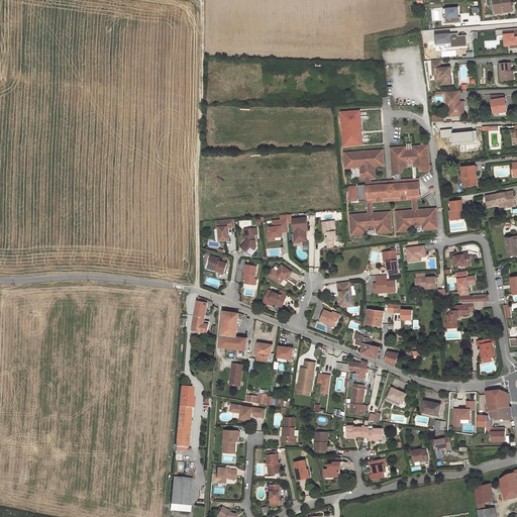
[(513,11),(511,0),(494,0),(495,9),(504,8),(504,12),(513,11)]
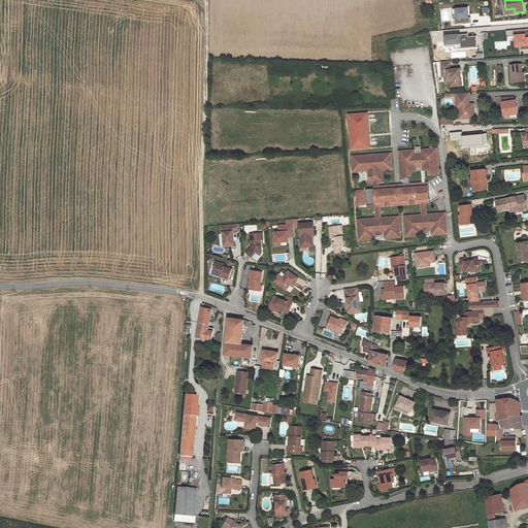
[(527,28),(513,30),(514,35),(515,35),(516,46),(520,46),(520,50),(527,48),(527,28)]
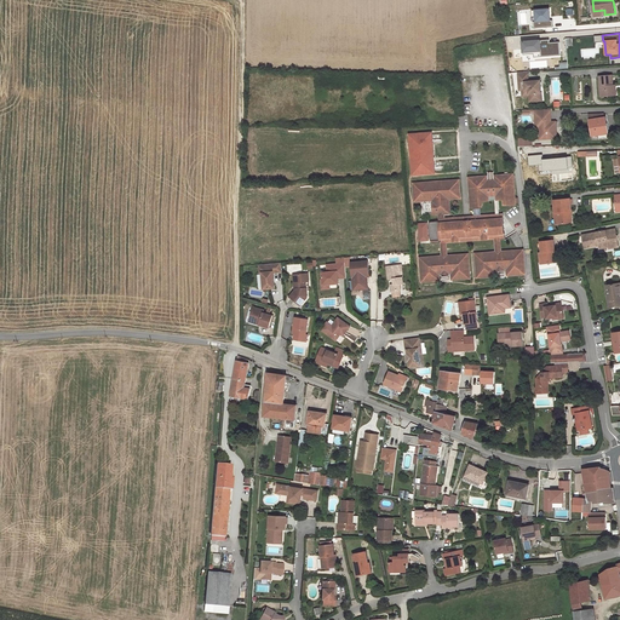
[(550,42),(550,40),(540,40),(540,44),(537,44),(537,40),(523,41),(523,55),(534,55),(534,58),(561,56),(560,42),(550,42)]
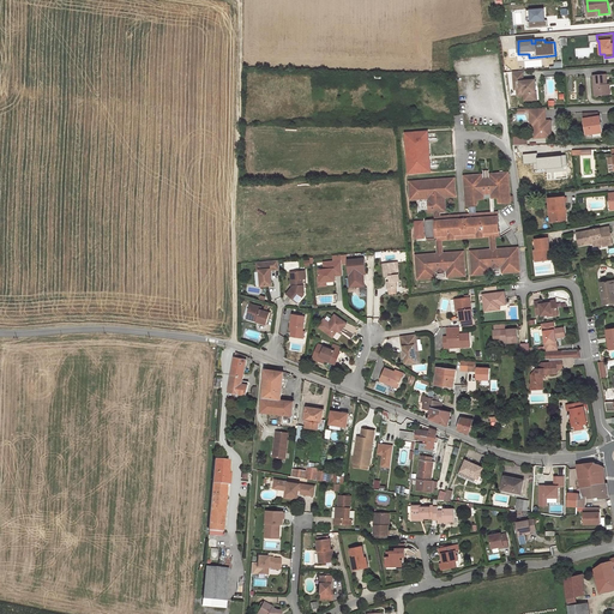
[(523,80),(523,79),(522,71),(512,71),(513,76),(515,89),(517,89),(517,95),(524,95),(524,101),(531,100),(531,91),(534,91),(533,86),(535,86),(535,78),(529,78),(529,80),(523,80)]
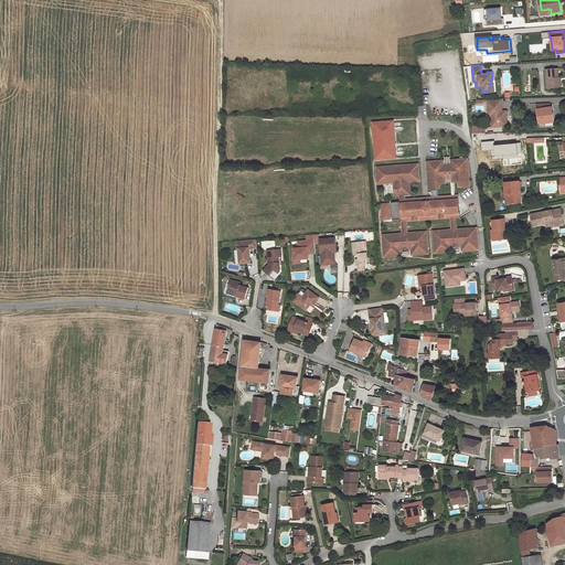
[(558,77),(557,68),(546,70),(547,88),(560,87),(558,77)]
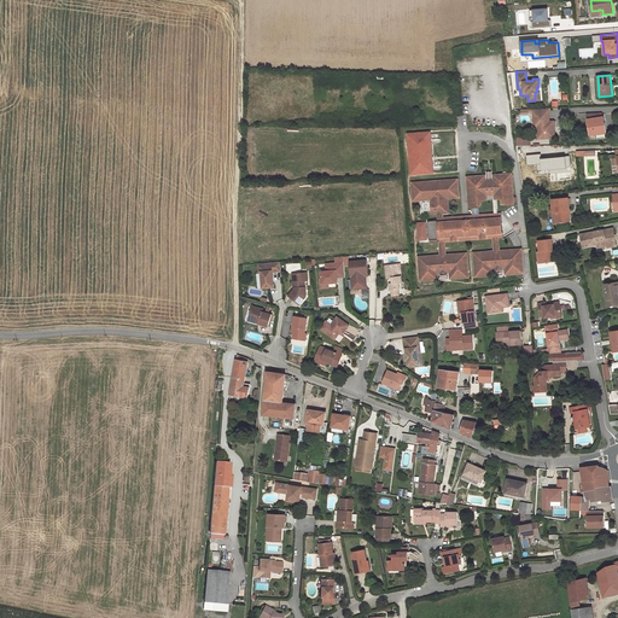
[(554,135),(554,121),(549,121),(547,122),(547,118),(549,118),(548,109),(532,109),(532,111),(534,121),(537,121),(537,127),(537,139),(552,138),(554,135)]
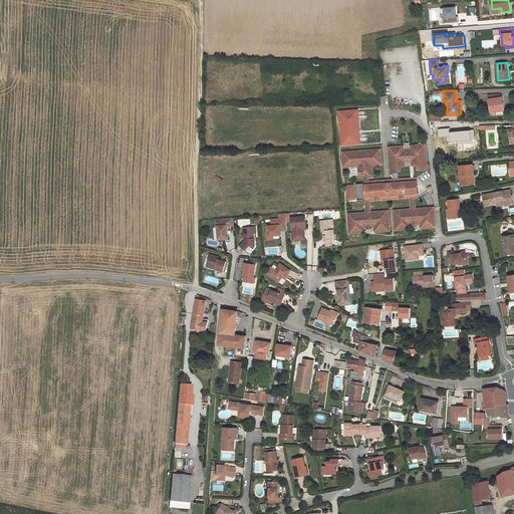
[(504,111),(502,97),(501,97),(500,93),(488,94),(491,112),(496,111),(496,114),(501,114),(501,112),(504,111)]
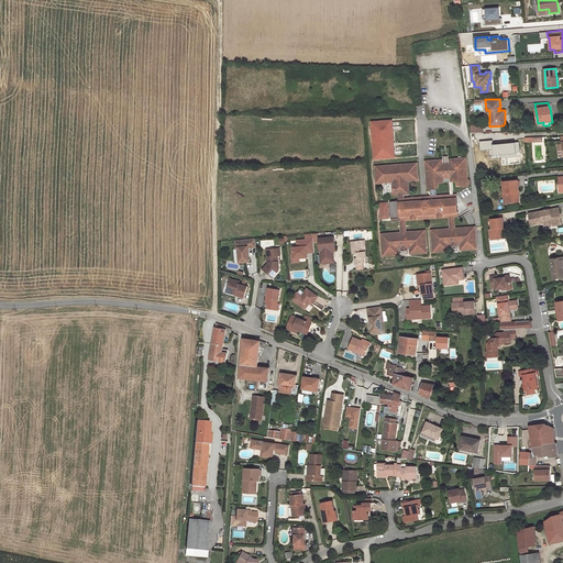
[(395,157),(392,121),(372,122),(375,158),(395,157)]
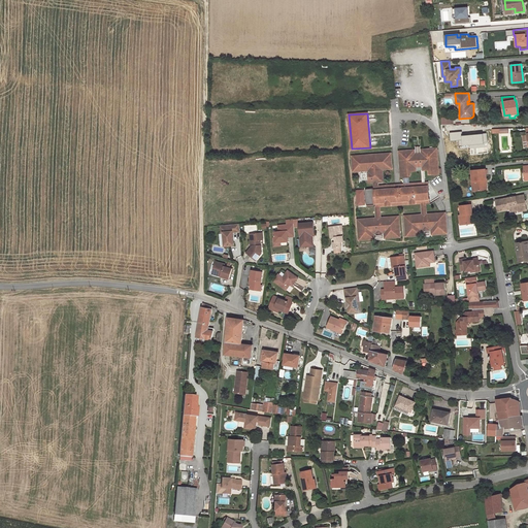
[(460,140),(464,131),(460,126),(453,126),(454,130),(454,137),(460,140)]
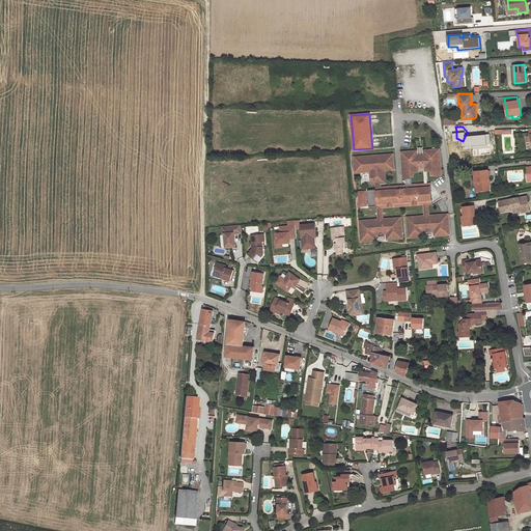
[(480,149),(483,143),(486,142),(488,144),(491,141),(485,138),(482,139),(477,136),(476,138),(472,136),(473,135),(467,132),(463,141),(470,144),(467,152),(467,154),(471,156),(473,156),(474,151),(475,151),(477,147),(480,149)]
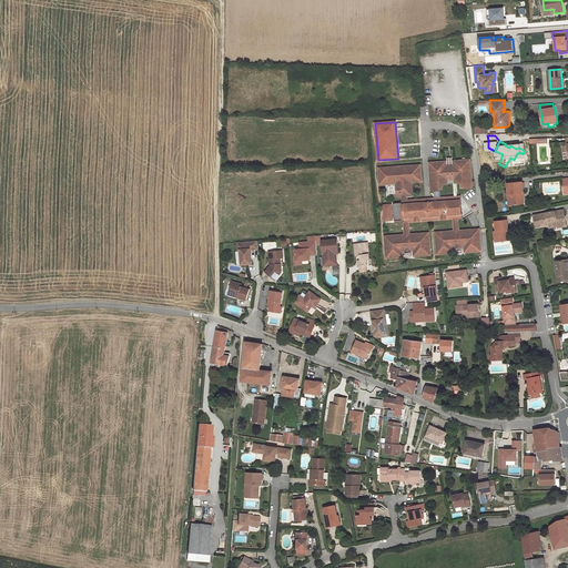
[(445,162),(429,163),(432,190),(440,189),(440,184),(453,183),(456,183),(462,182),(462,188),(472,186),(472,182),(469,160),(465,161),(463,161),(454,161),(454,166),(446,168),(445,162)]
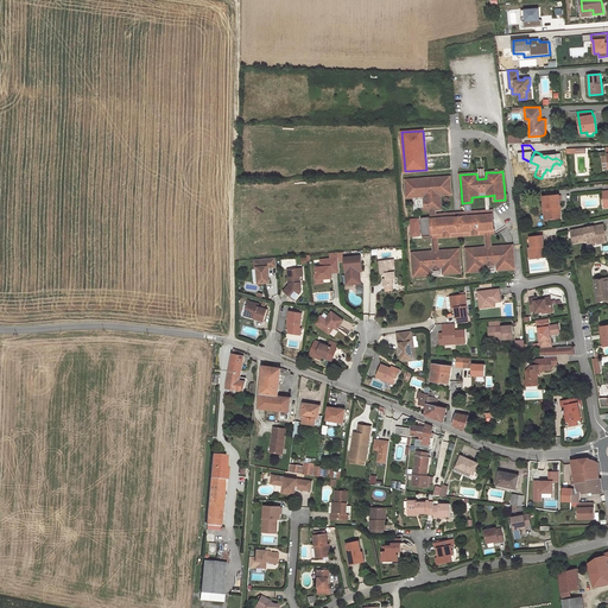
[(449,177),(406,181),(405,184),(405,189),(406,194),(407,197),(424,196),(425,210),(431,209),(435,209),(441,209),(439,195),(450,194),(451,190),(451,187),(450,182),(449,177)]
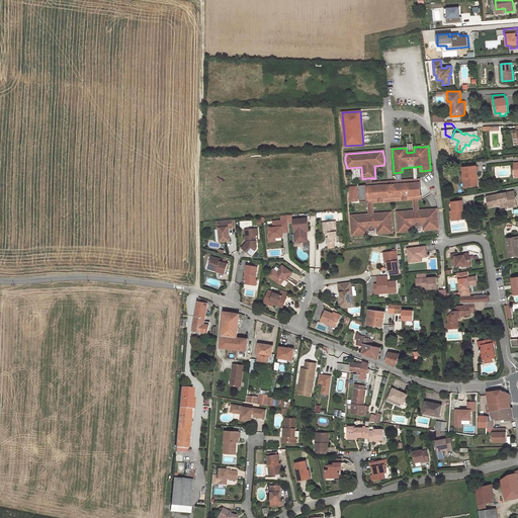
[(478,176),(477,166),(472,166),(465,167),(462,167),(463,177),(463,181),(466,181),(466,187),(478,186),(477,179),(477,176),(478,176)]
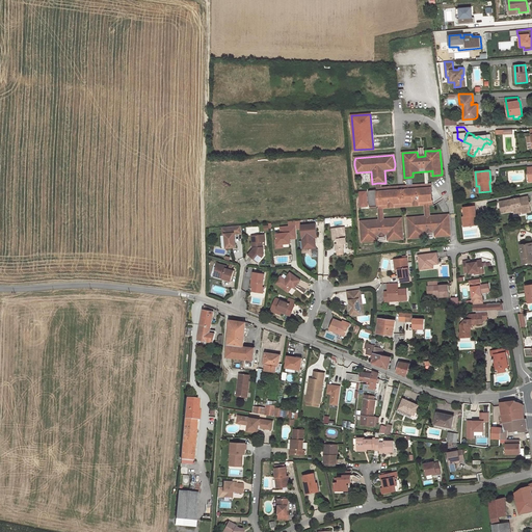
[(377,190),(369,190),(368,193),(368,195),(368,200),(369,205),(370,207),(370,208),(378,208),(382,207),(425,204),(428,204),(429,204),(428,185),(425,185),(380,188),(377,188),(377,190)]
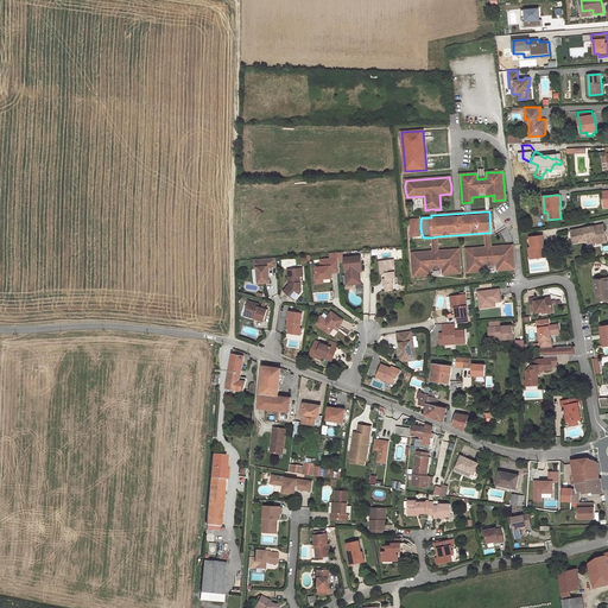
[(606,236),(603,225),(591,227),(588,227),(571,230),(574,244),(588,240),(588,244),(597,241),(596,239),(606,236)]
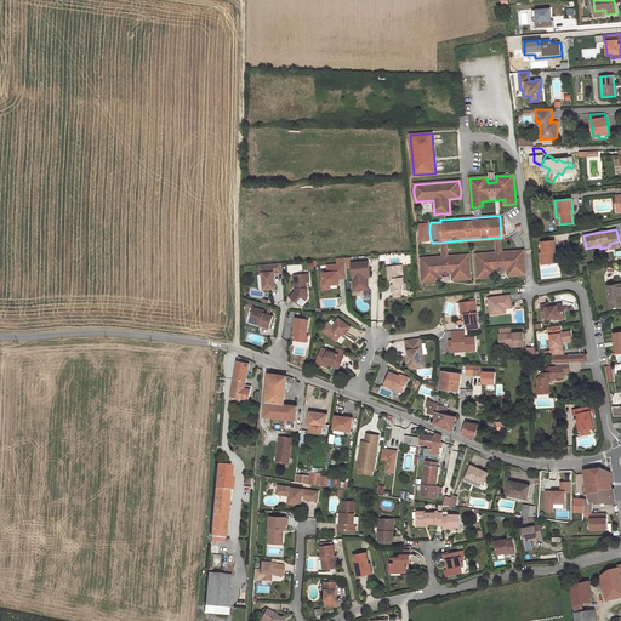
[(556,251),(554,240),(541,243),(541,248),(542,252),(540,254),(541,265),(554,263),(553,252),(556,251)]
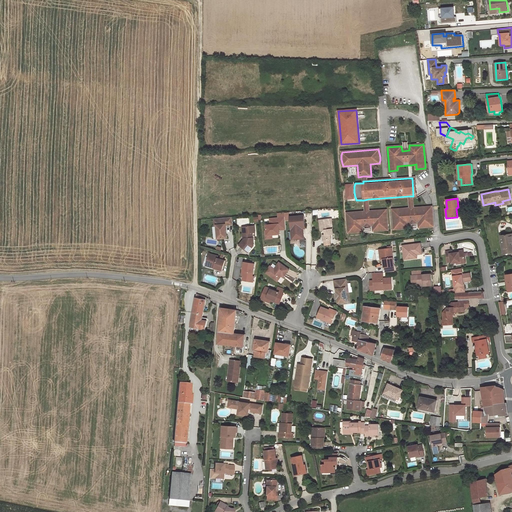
[(410,208),(392,209),(394,229),(408,228),(408,223),(418,222),(419,227),(433,226),(432,207),(413,208),(410,208)]
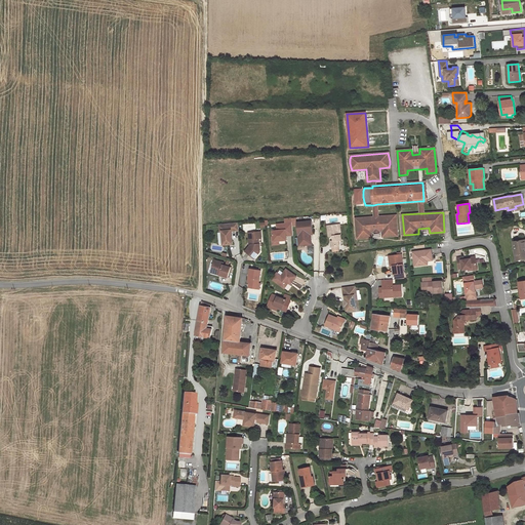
[(397,235),(396,215),(378,216),(374,216),(356,218),(357,238),(371,237),(371,232),(382,232),(382,236),(397,235)]
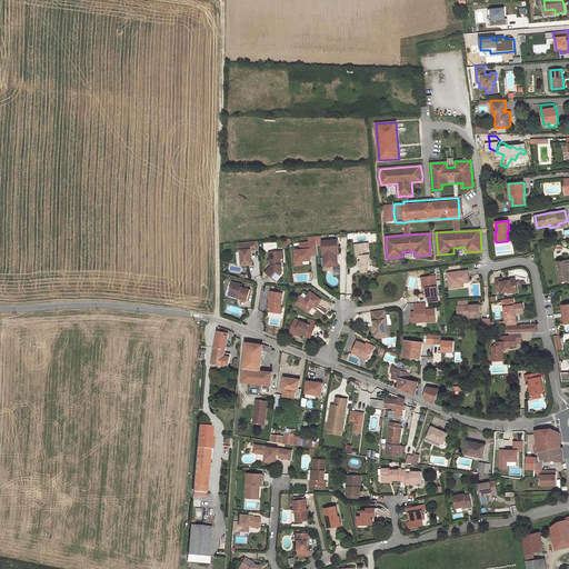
[(310,256),(310,252),(318,251),(317,245),(317,236),(309,237),(309,242),(300,243),(300,250),(296,250),(297,257),(297,261),(302,261),(311,260),(310,256)]
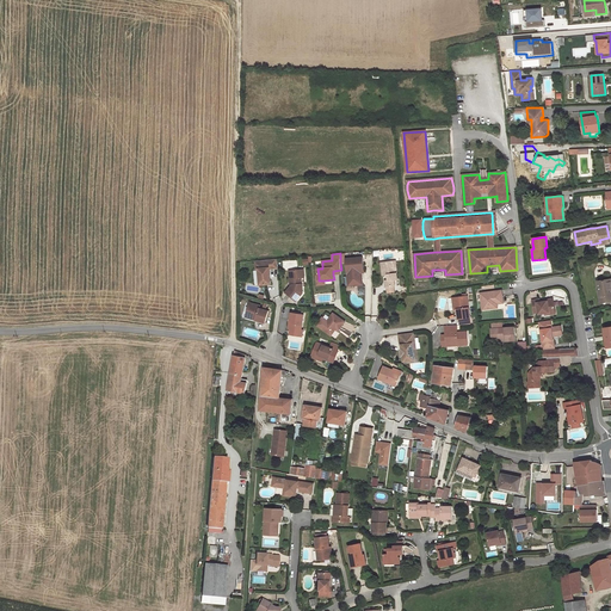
[(364,269),(363,257),(346,259),(347,278),(351,278),(351,283),(358,283),(358,279),(362,279),(362,272),(360,273),(359,269),(364,269)]
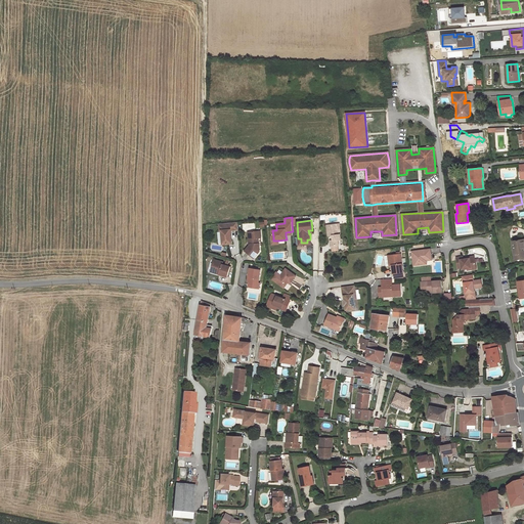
[(238,229),(237,222),(223,223),(223,228),(221,228),(221,231),(223,244),(232,244),(230,230),(238,229)]
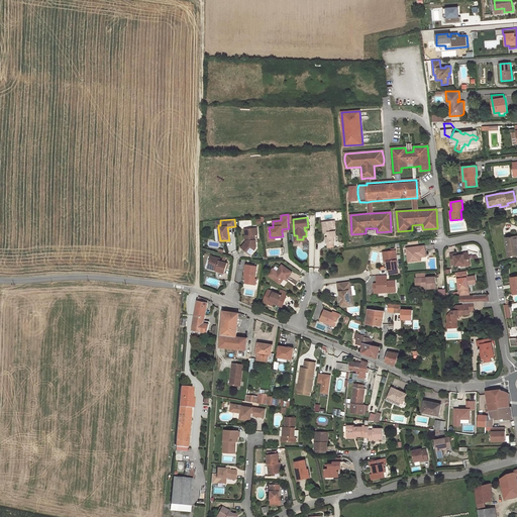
[(336,236),(334,220),(325,222),(325,227),(323,227),(324,232),(328,232),(329,237),(325,237),(326,242),(334,241),(333,236),(336,236)]
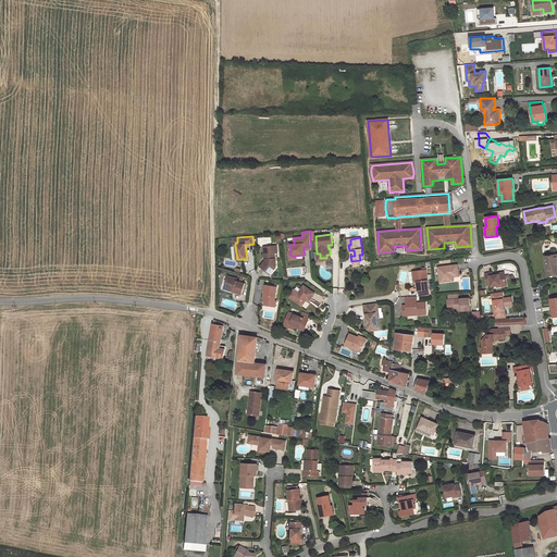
[(275,267),(274,254),(277,252),(276,246),(265,247),(267,254),(265,254),(267,259),(265,261),(261,267),(270,274),(275,267)]
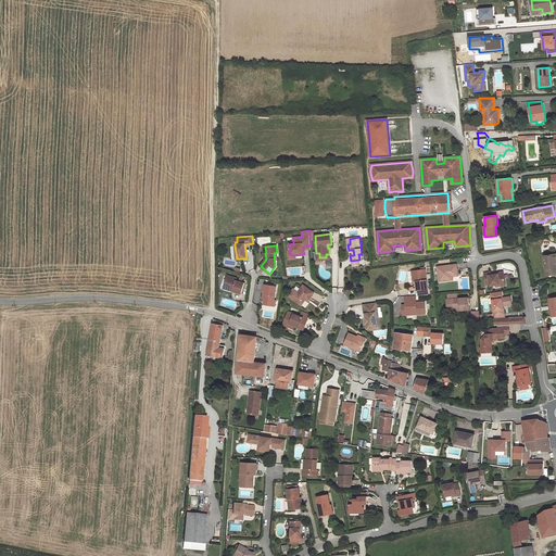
[(555,273),(555,255),(555,254),(544,256),(545,267),(546,275),(554,274),(555,273)]
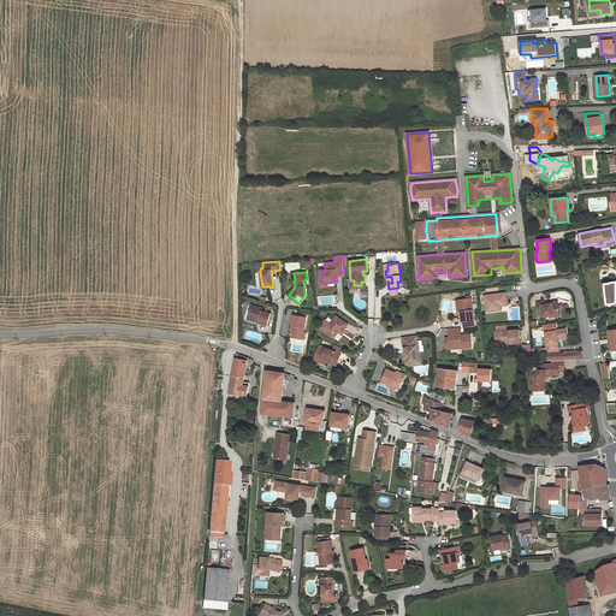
[(508,306),(505,292),(484,295),(486,312),(496,311),(495,307),(501,306),(508,306)]
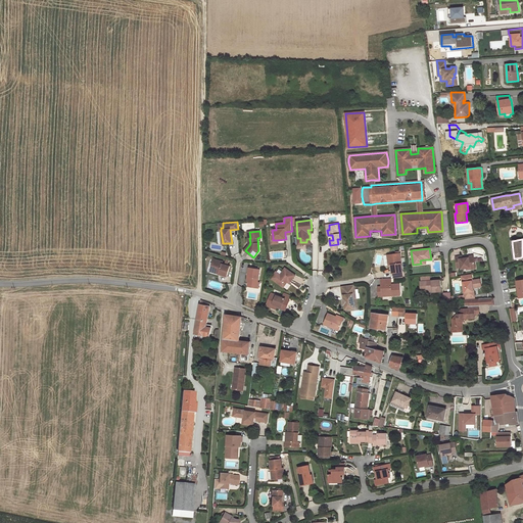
[(400,257),(399,253),(395,253),(390,254),(389,254),(391,265),(392,273),(393,273),(401,272),(402,272),(401,263),(400,257)]
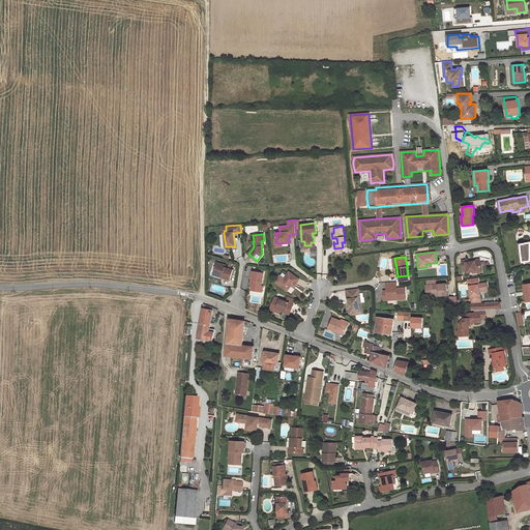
[(481,271),(479,260),(469,262),(468,261),(468,259),(462,260),(463,271),(467,271),(467,272),(472,271),(476,271),(476,272),(481,271)]
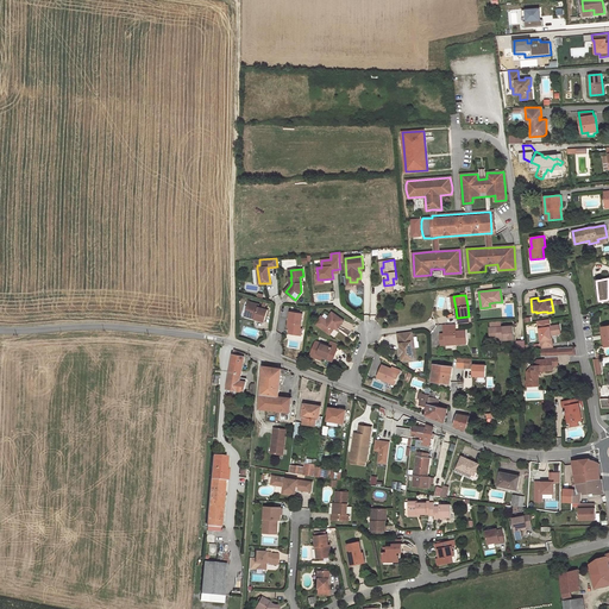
[(249,301),(245,313),(256,316),(255,319),(264,321),(268,309),(265,309),(262,308),(258,307),(259,305),(249,301)]
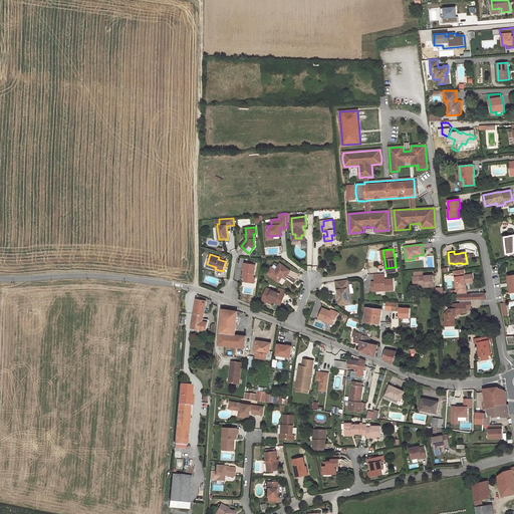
[(244,281),(252,283),(253,277),(255,265),(245,263),(243,275),(245,275),(244,277),(244,281)]
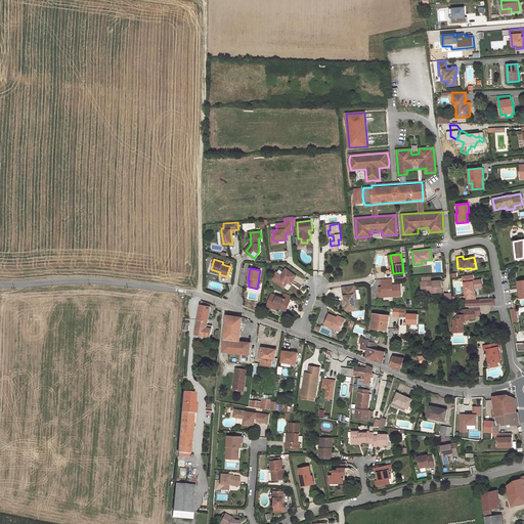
[(291,282),(296,276),(286,268),(280,275),(276,272),(271,278),(284,288),(288,282),(289,280),(291,282)]
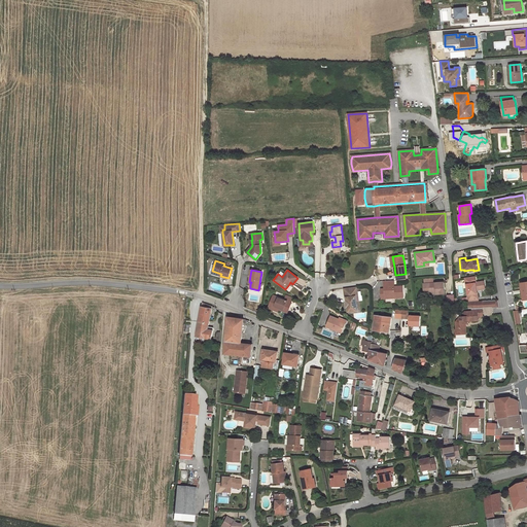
[(445,293),(444,282),(433,283),(433,278),(424,279),(424,283),(424,290),(428,293),(436,293),(445,293)]
